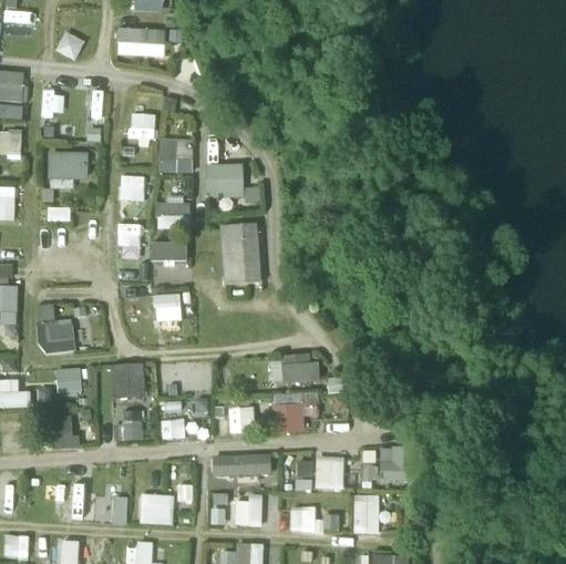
[(134,0),(134,11),(164,12),(164,0),(134,0)]
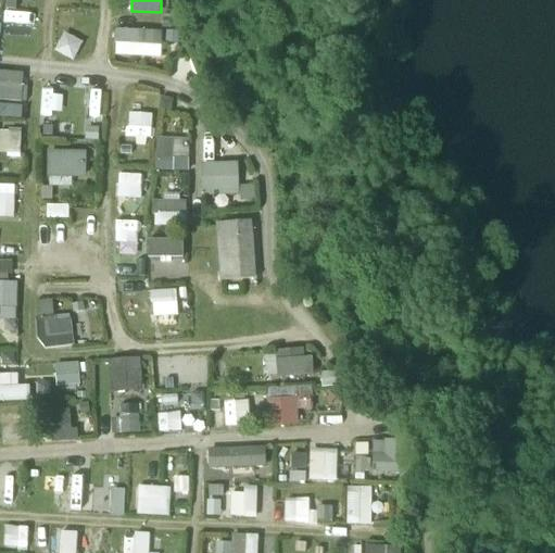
[(29,24),(32,13),(2,10),(1,20),(29,24)]
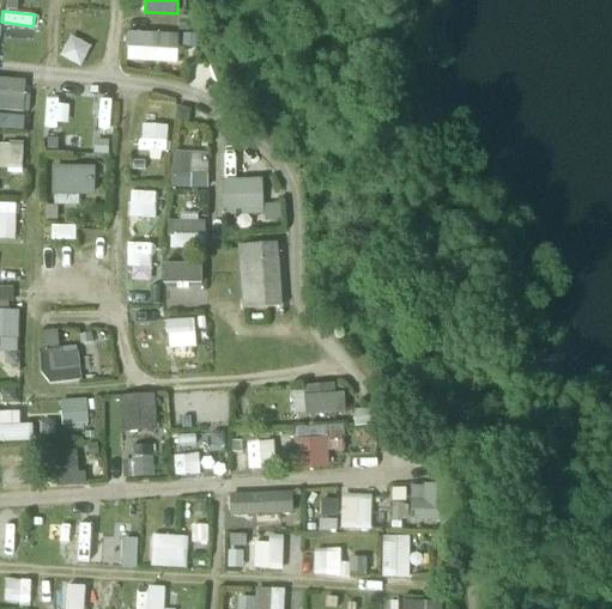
[(179,61),(180,31),(127,30),(126,60),(179,61)]
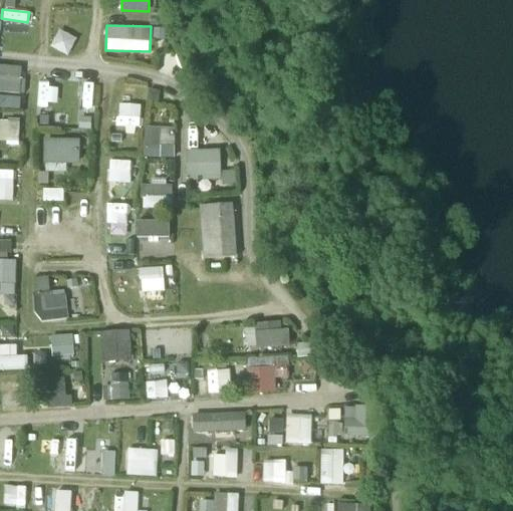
[(57,104),(58,83),(36,82),(36,103),(57,104)]
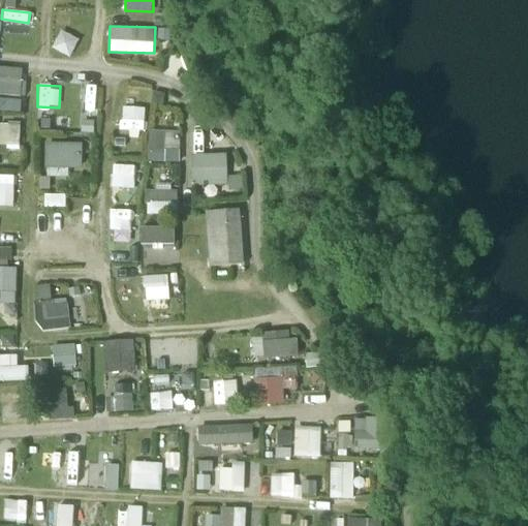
[(83,107),(94,109),(97,86),(86,85),(83,107)]
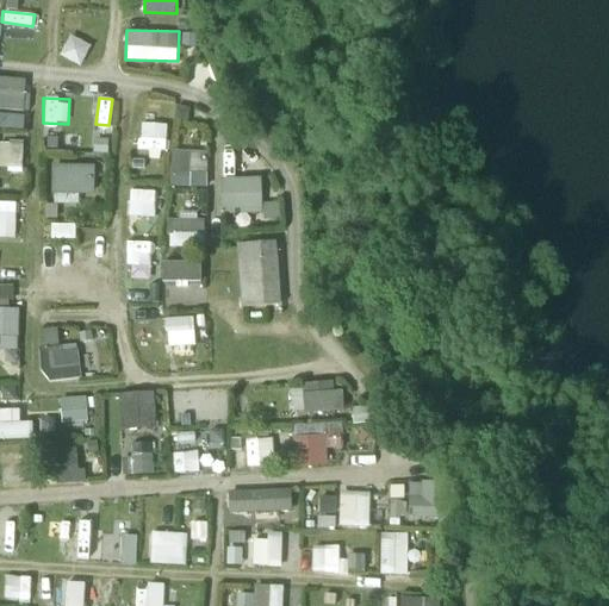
[(0,126),(23,127),(24,112),(0,111),(0,126)]
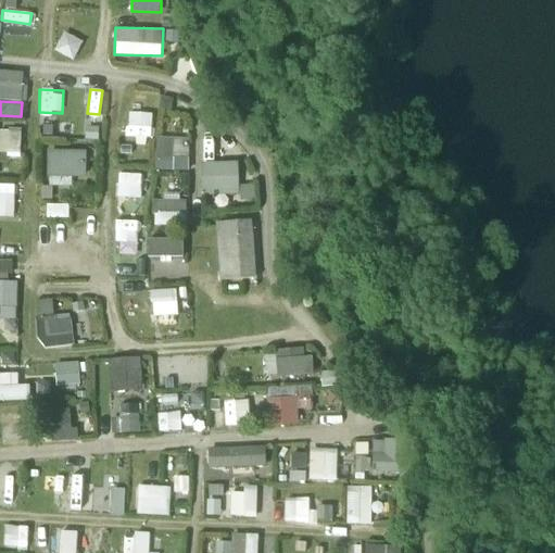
[(20,159),(21,130),(1,129),(0,158),(20,159)]
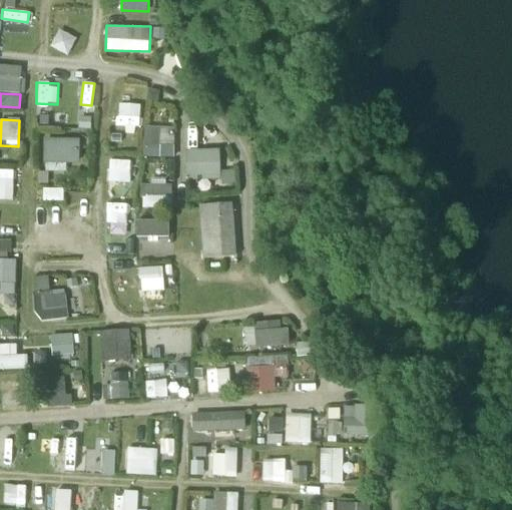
[(141,156),(174,156),(174,125),(142,124),(141,156)]
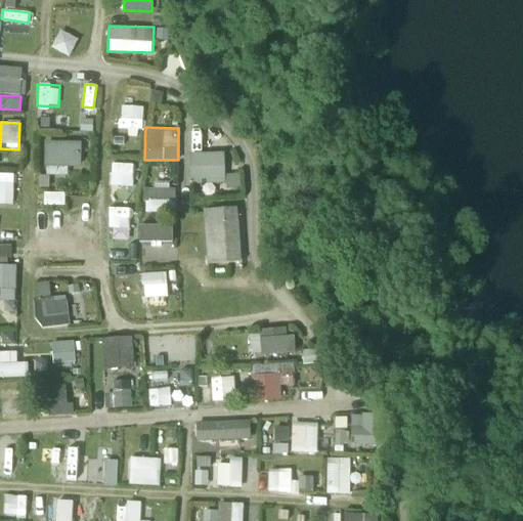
[(82,166),(83,141),(44,140),(44,165),(82,166)]
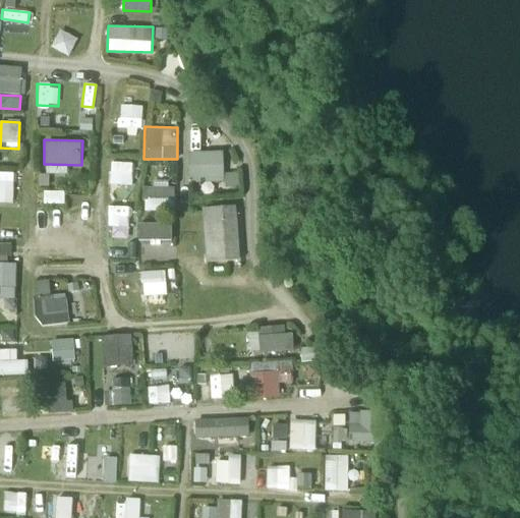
[(189,151),(189,182),(237,182),(238,171),(224,171),(224,151),(189,151)]
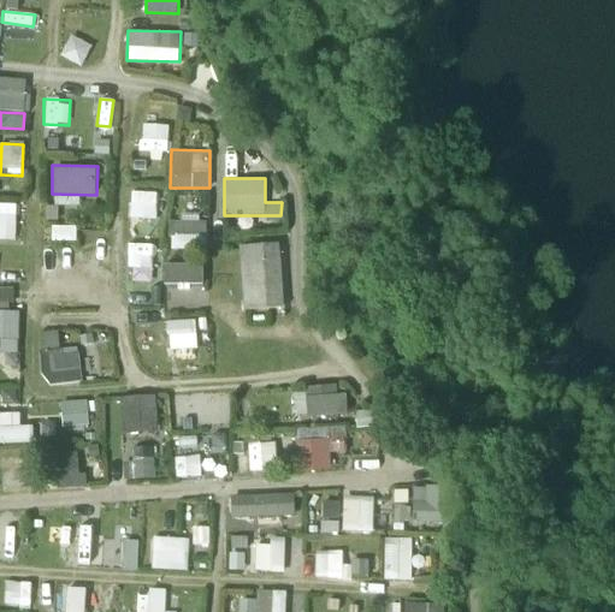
[(0,238),(16,239),(16,203),(0,202),(0,238)]
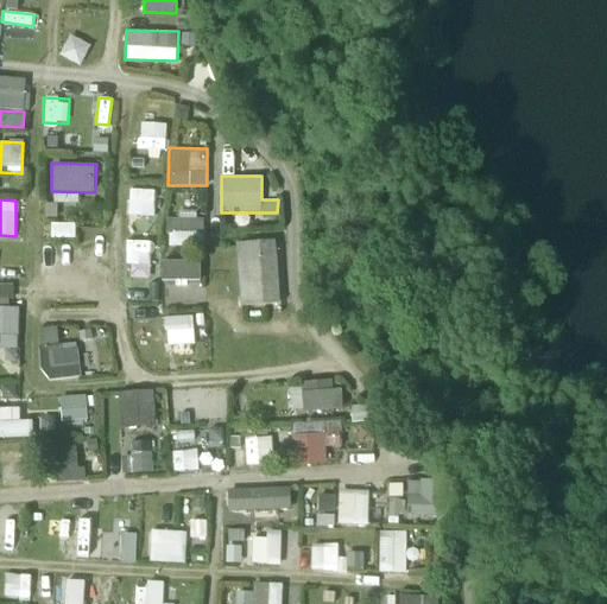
[(155,237),(155,215),(132,215),(132,237),(155,237)]
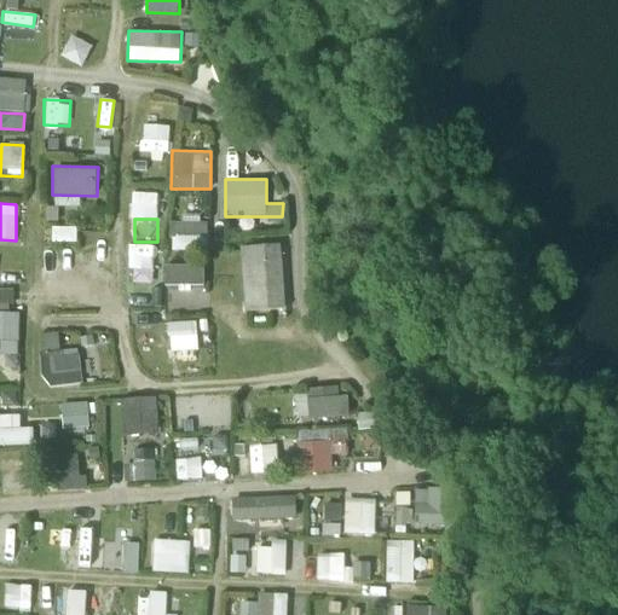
[(171,222),(171,250),(204,250),(204,222),(171,222)]
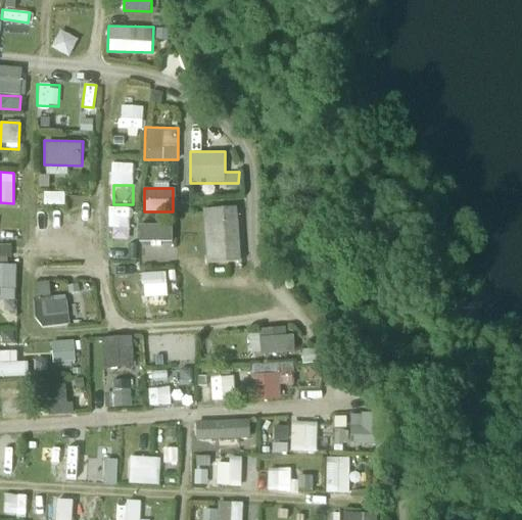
[(203,225),(207,225),(207,223),(235,221),(234,207),(202,210),(203,225)]
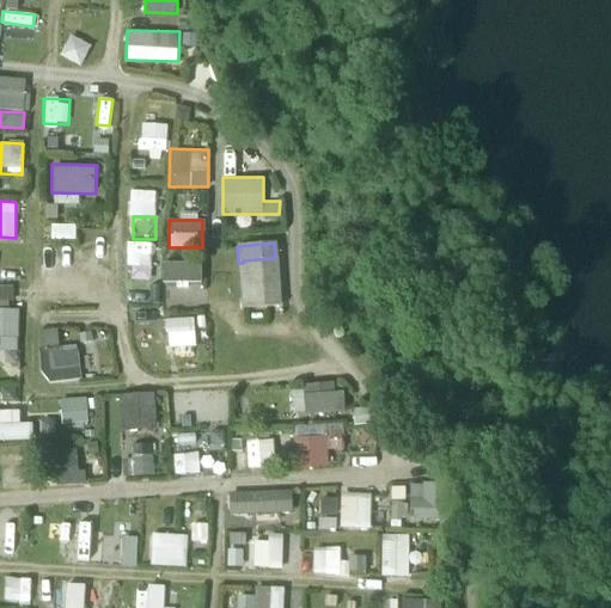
[(279,305),(275,258),(243,260),(243,263),(245,307),(279,305)]
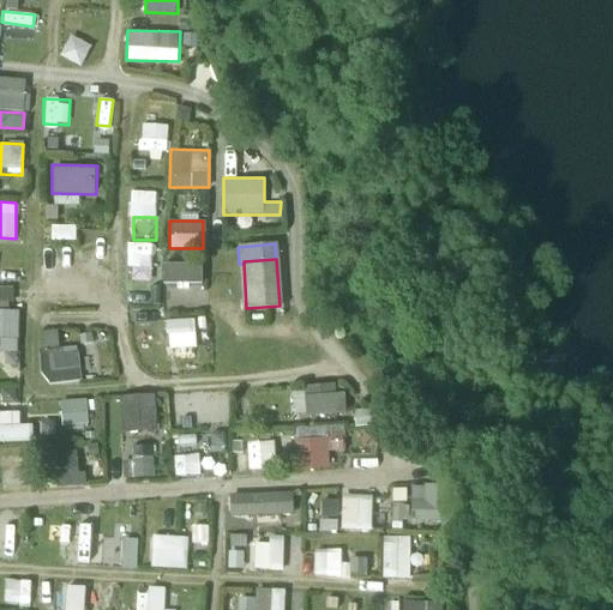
[(164,284),(204,282),(204,261),(163,263),(164,284)]
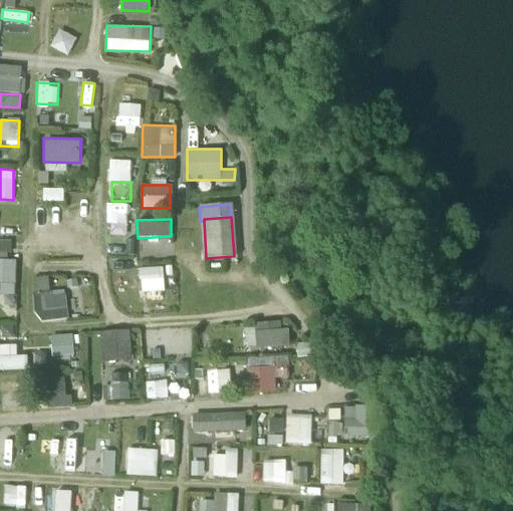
[(0,293),(16,294),(16,259),(0,258),(0,293)]
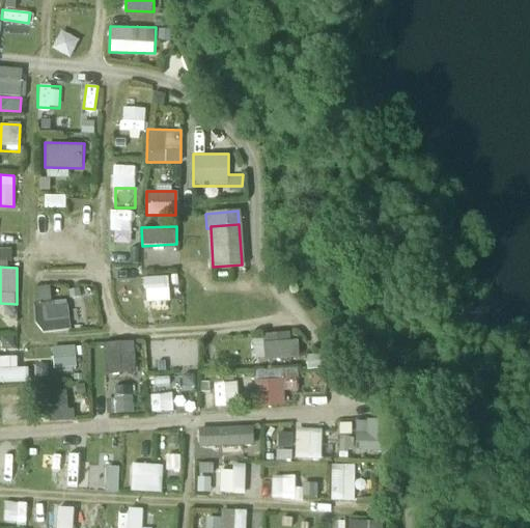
[(116,288),(135,288),(135,269),(117,268),(116,288)]
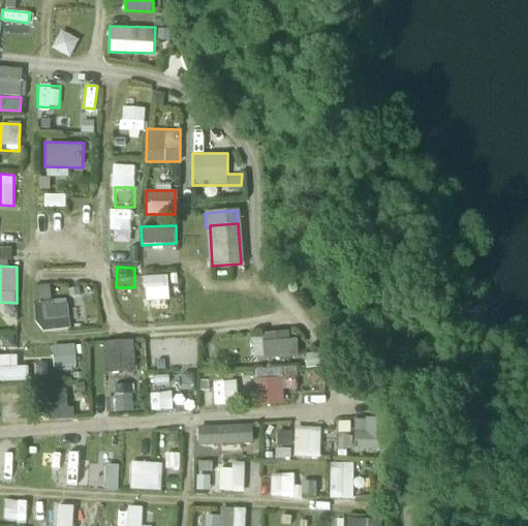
[(145,277),(146,299),(167,298),(166,276),(145,277)]
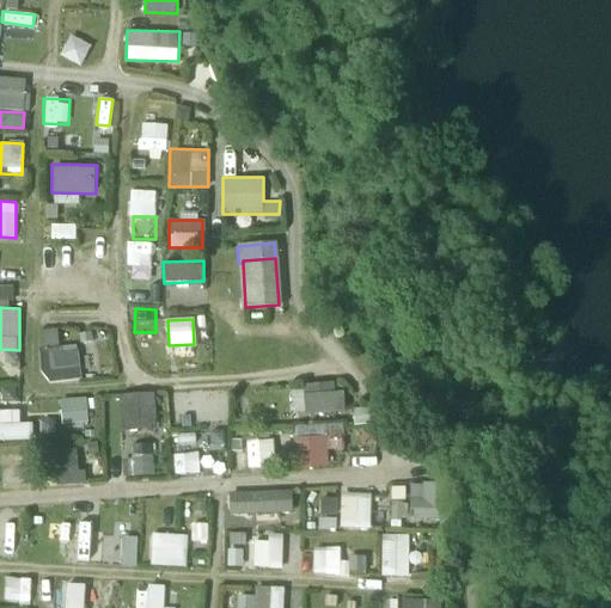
[(40,330),(41,347),(60,345),(59,329),(40,330)]
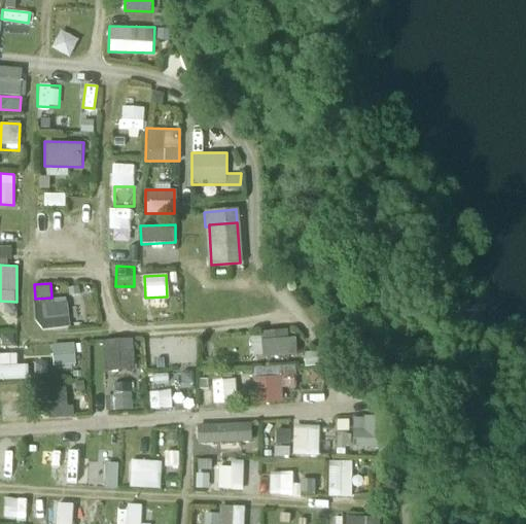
[(37,300),(39,327),(69,325),(68,298),(37,300)]
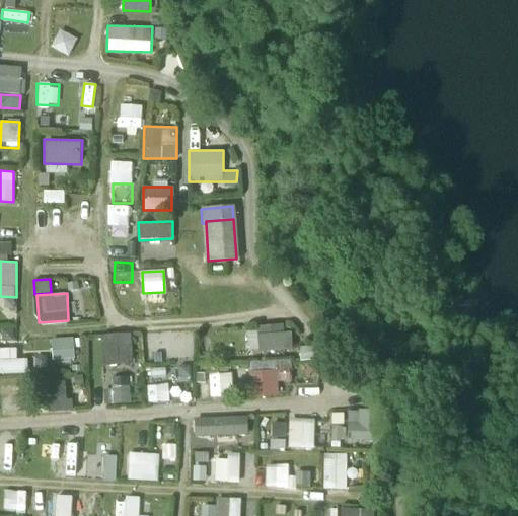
[(294,349),(293,332),(283,333),(283,325),(246,327),(247,351),(294,349)]
